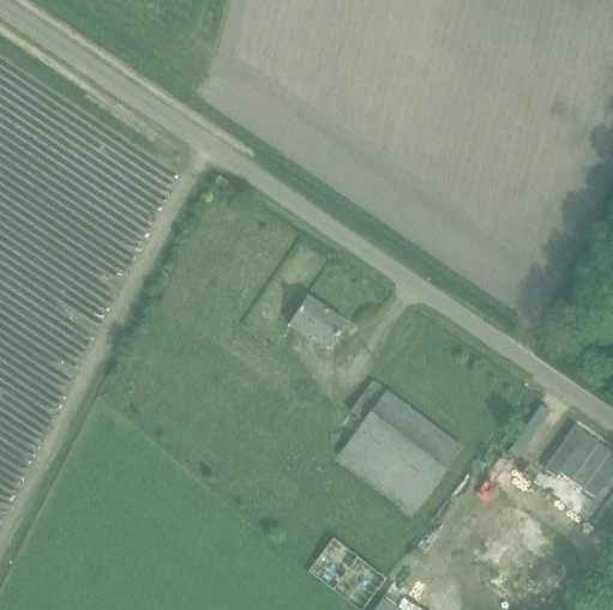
[(215,181),(226,188),(230,181),(220,175),(215,181)]
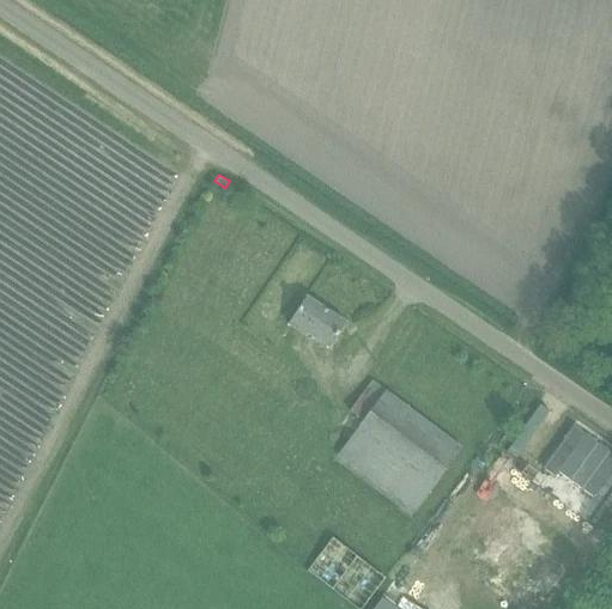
[(307,294),(290,321),(307,333),(309,330),(331,345),(346,321),(307,294)]
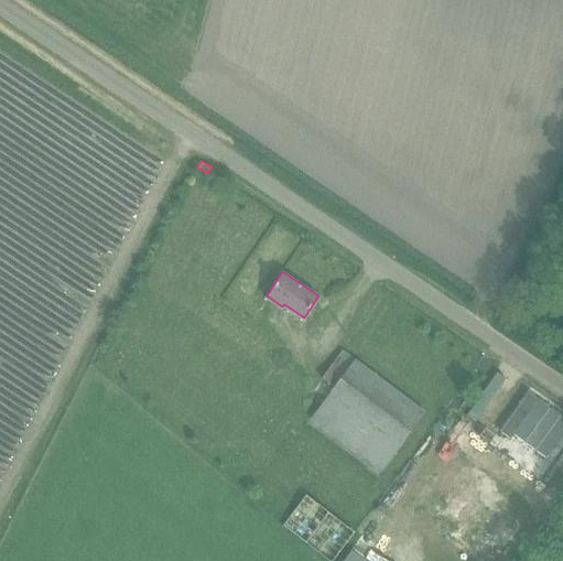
[(344,348),(331,366),(323,377),(335,386),(312,417),(383,470),(426,410),(344,348)]
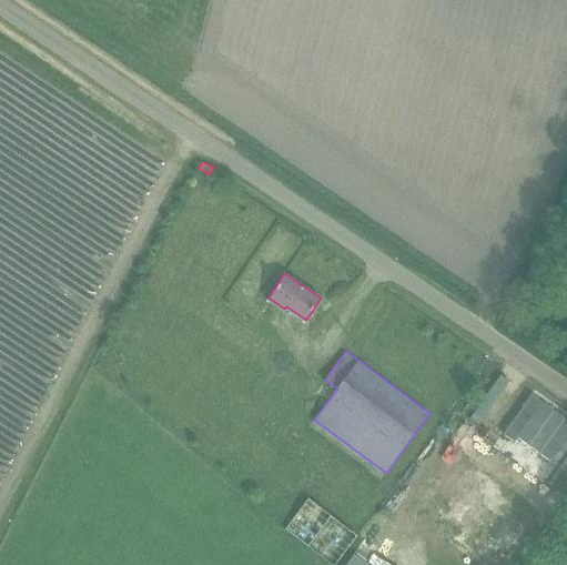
[(566,417),(534,395),(506,433),(517,441),(519,439),(550,461),(566,437),(566,417)]
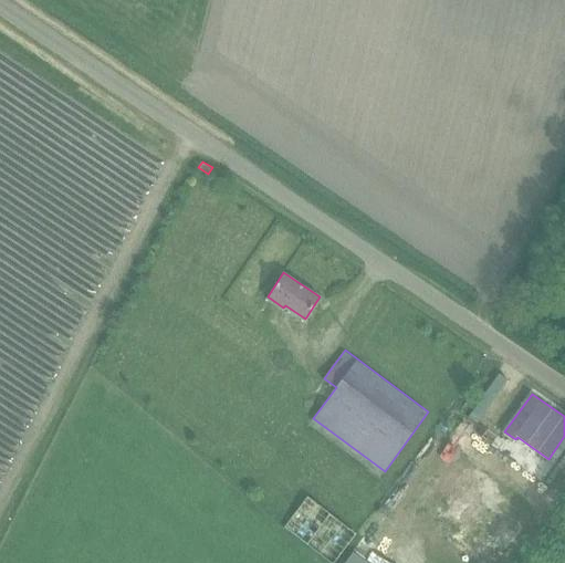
[(443,456),(428,472),(414,490),(456,525),(459,521),(500,555),(525,525),(459,470),(443,456)]
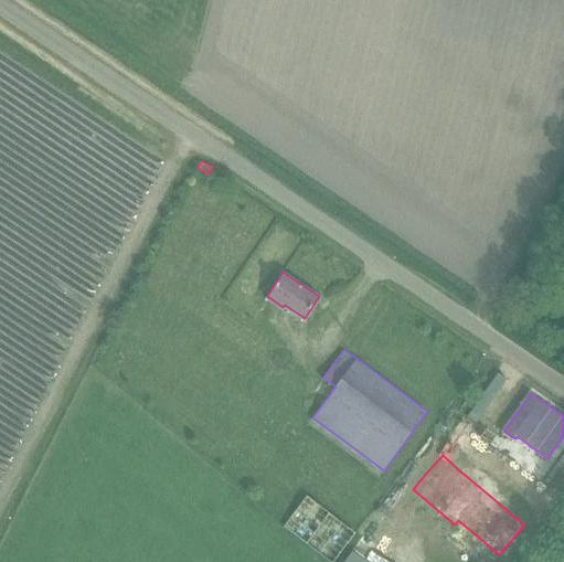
[(285,525),(333,561),(357,532),(308,495),(285,525)]
